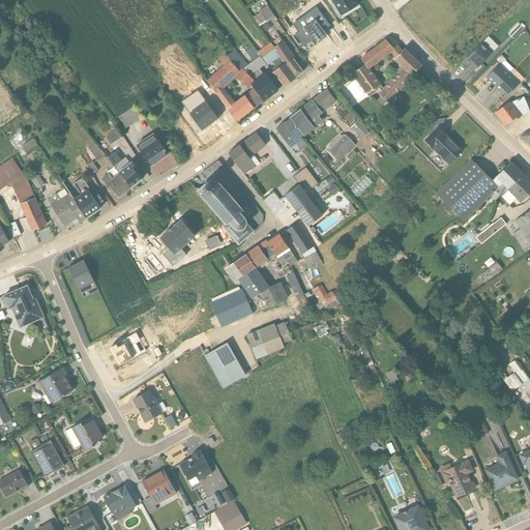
[(325,56),(336,48),(326,33),(339,24),(321,0),(320,0),(315,4),(311,0),(303,0),(302,1),(316,19),(320,20),(305,30),(313,39),(310,42),(315,50),(318,48),(324,56),(325,56)]
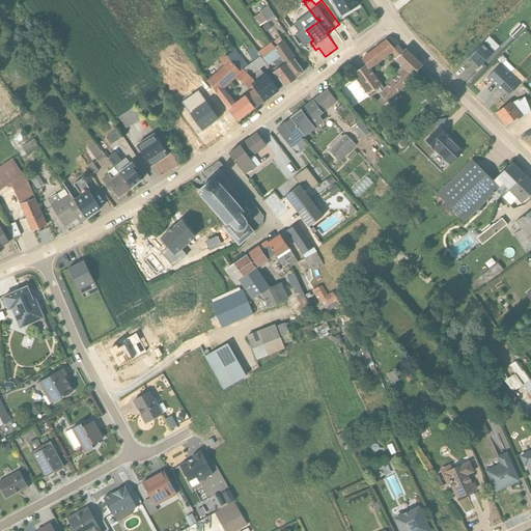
[(342,16),(357,6),(353,0),(329,0),(332,4),(334,2),(342,16)]
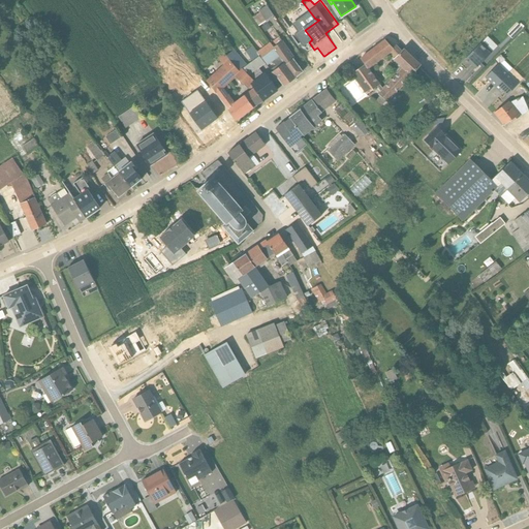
[(252,18),(258,26),(274,17),(267,5),(258,11),(259,12),(252,18)]
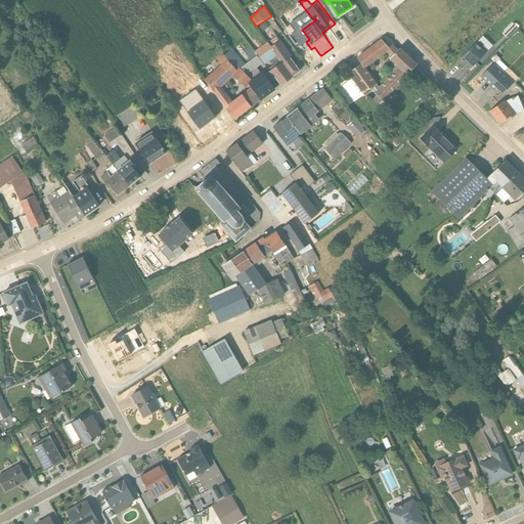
[(517,28),(513,24),(501,34),(507,39),(517,28)]
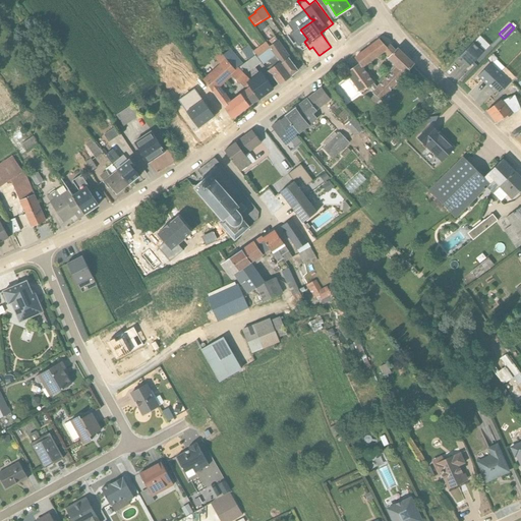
[(489,46),(479,36),(458,57),(468,67),(489,46)]
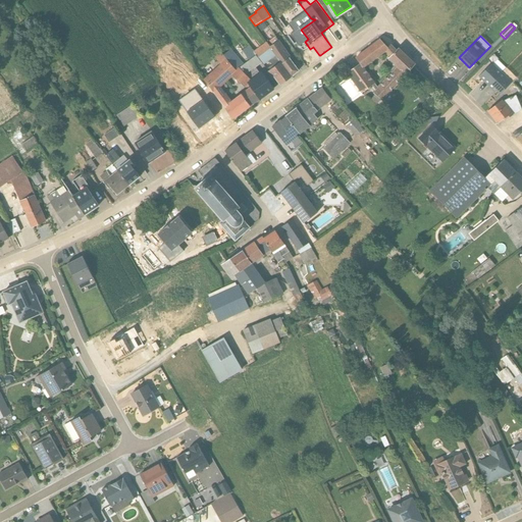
[(278,41),(275,37),(267,43),(291,76),(298,71),(289,58),(291,57),(279,41),(278,41)]
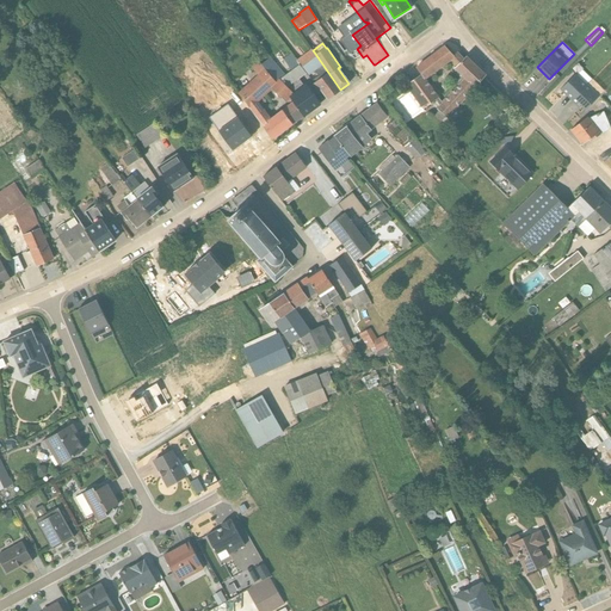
[(474,86),(485,75),(466,57),(455,69),(463,79),(442,102),(439,98),(439,97),(426,79),(454,56),(445,47),(415,68),(420,74),(406,85),(424,109),(436,100),(438,106),(436,109),(438,111),(433,116),(440,122),(445,117),(448,118),(476,87),(474,86)]
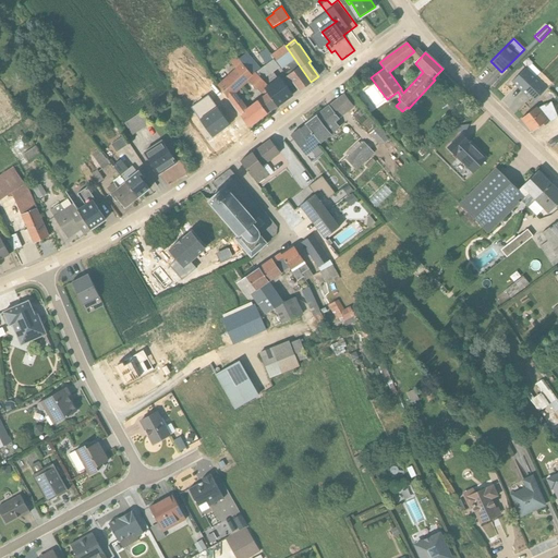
[(293,83),(300,91),(311,82),(286,46),(283,46),(270,55),(279,68),(281,70),(288,65),(291,70),(284,74),(291,83),(293,83)]
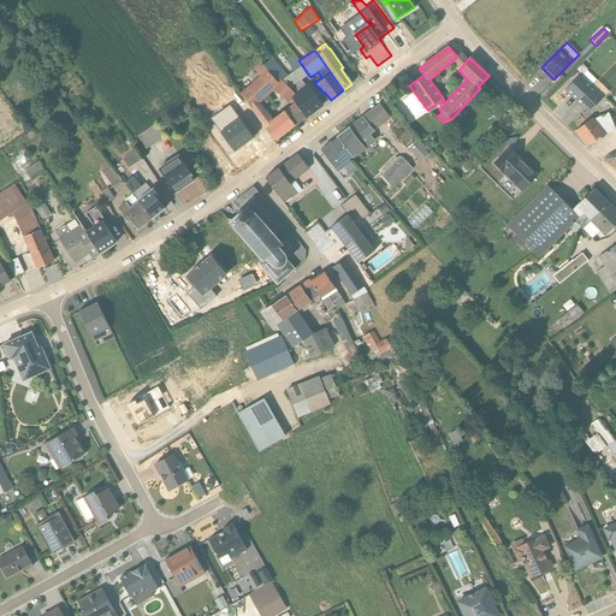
[(282,65),(278,60),(279,59),(274,53),(262,64),(278,83),(282,80),(295,94),(291,98),(294,99),(294,102),(306,117),(323,105),(309,86),(306,87),(301,80),(308,75),(298,60),(294,55),(285,61),(292,71),(288,75),(280,66),(282,65)]
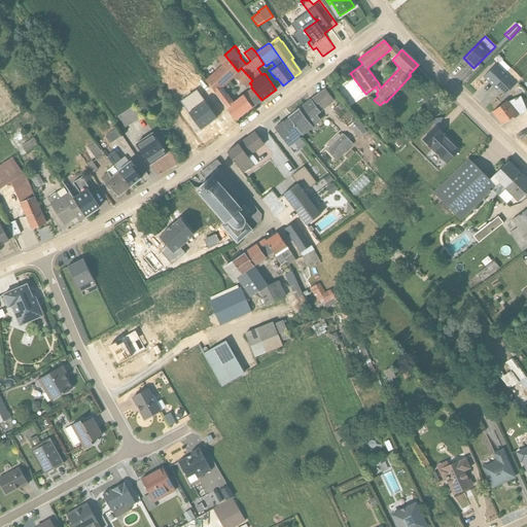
[(249,83),(252,80),(241,68),(238,71),(224,55),(221,51),(216,56),(222,66),(208,80),(207,80),(206,81),(211,89),(235,120),(261,100),(251,88),(234,101),(221,89),(235,77),(242,84),(243,83),(248,89),(251,84),(249,83)]
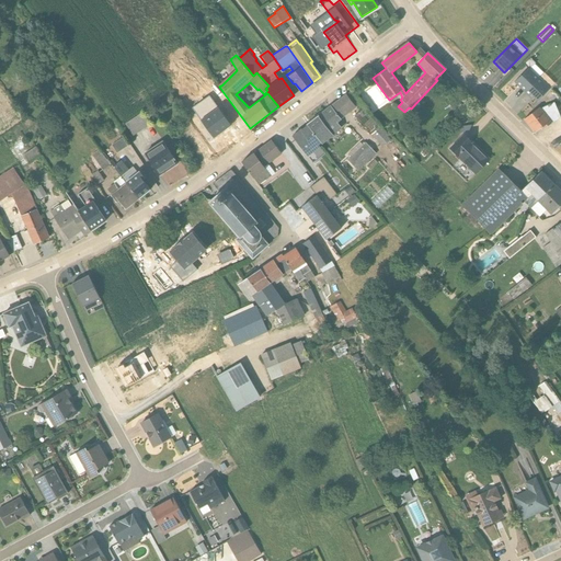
[(526,90),(538,78),(527,68),(514,82),(519,88),(522,86),(526,90)]
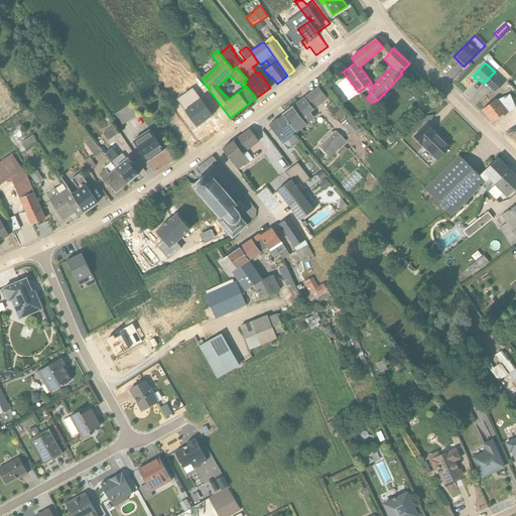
[(494,93),(505,82),(495,72),(484,83),(494,93)]
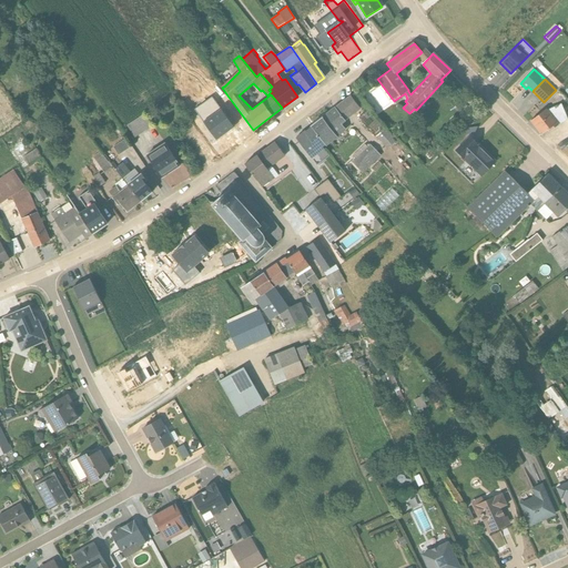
[(350,95),(322,118),(311,127),(326,146),(337,138),(346,130),(342,124),(361,109),(351,95),(350,95)]
